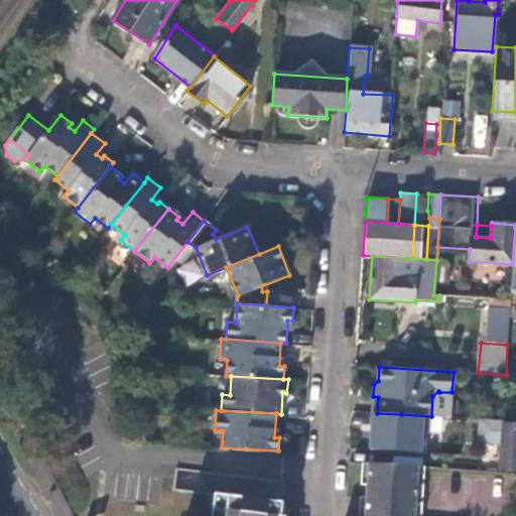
[(377,413),(371,412),(370,433),(399,435),(401,414),(377,413)]
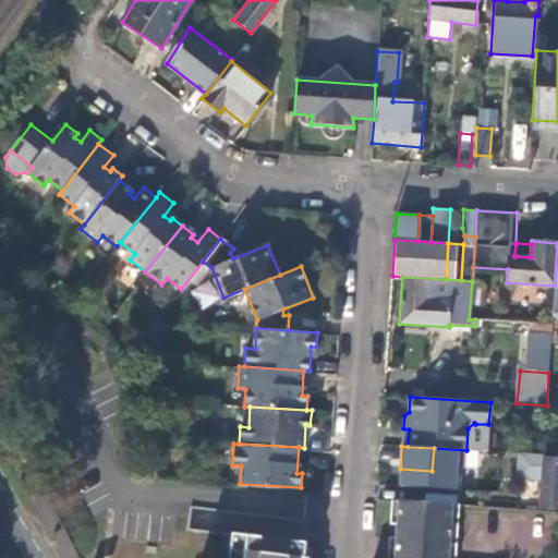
[(540,508),(557,509),(557,459),(543,458),(544,455),(519,453),(517,478),(542,480),(540,508)]
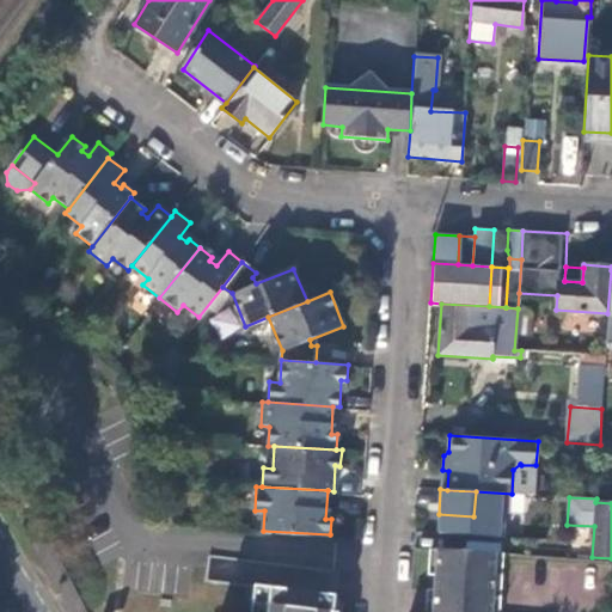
[(493,611),(496,554),(439,550),(435,611),(493,611)]
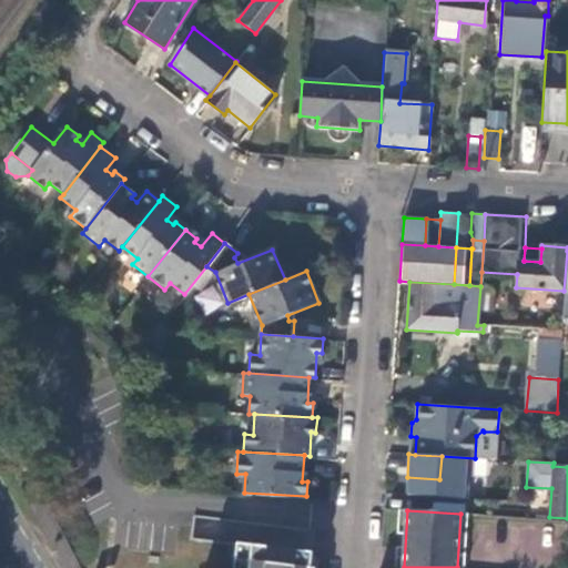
[(192,535),(217,537),(220,518),(194,516),(192,535)]
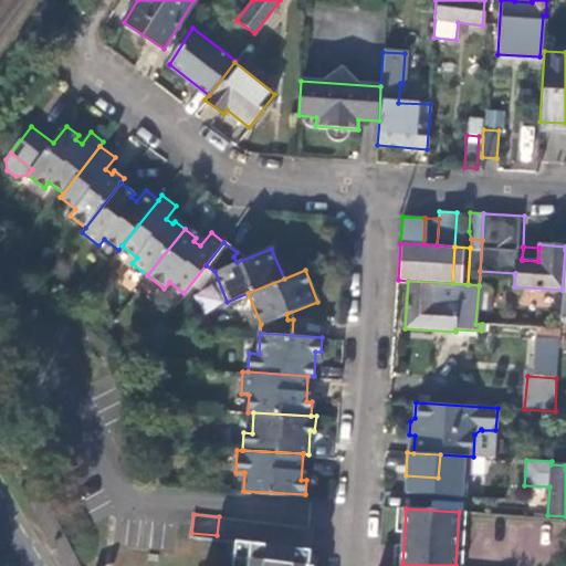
[(308,565),(311,552),(237,542),(233,565),(308,565)]
